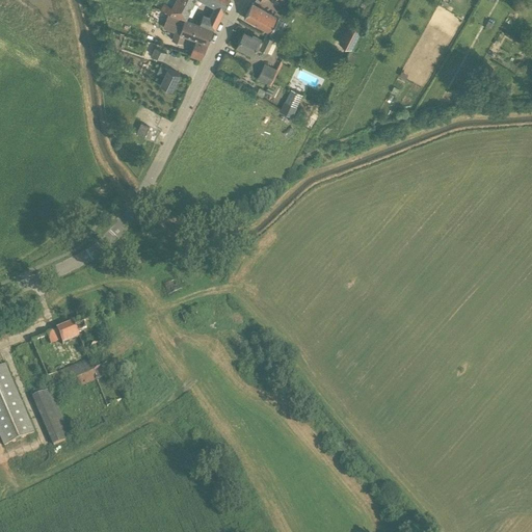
[(229,0),(176,0),(173,6),(165,2),(162,9),(187,19),(191,9),(189,8),(191,6),(193,7),(196,1),(194,0),(204,0),(215,6),(223,10),(229,0)]
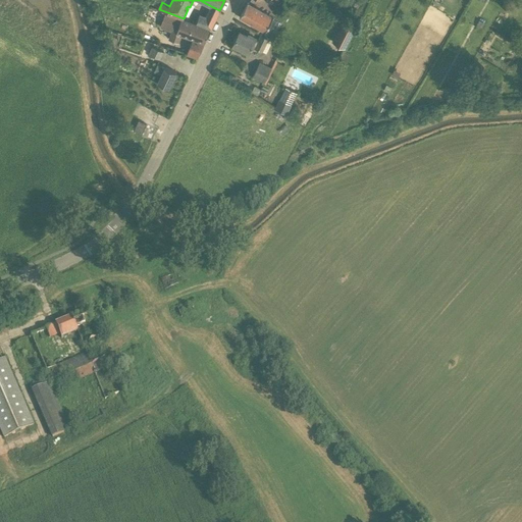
[(248,3),(240,17),(265,31),(273,16),(248,3)]
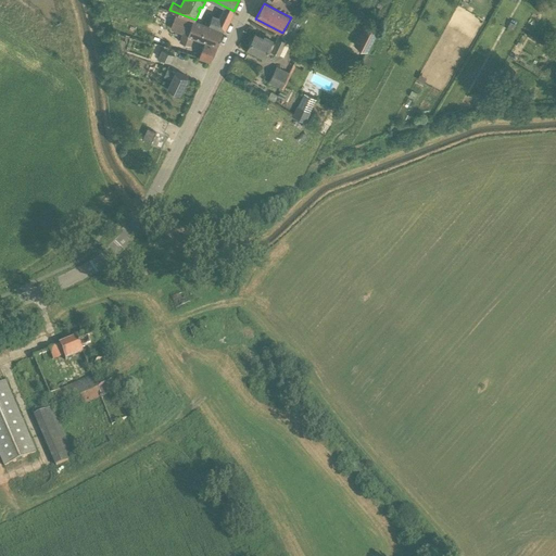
[(223,32),(193,20),(177,14),(172,27),(184,32),(180,41),(190,46),(193,36),(205,40),(199,57),(211,62),(217,47),(223,32)]
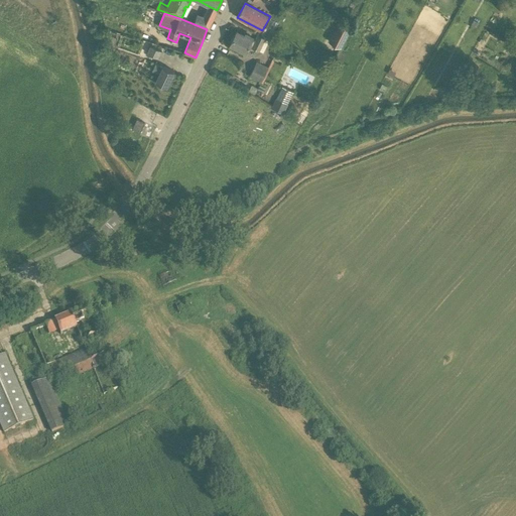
[(209,27),(212,19),(197,14),(195,21),(209,27)]
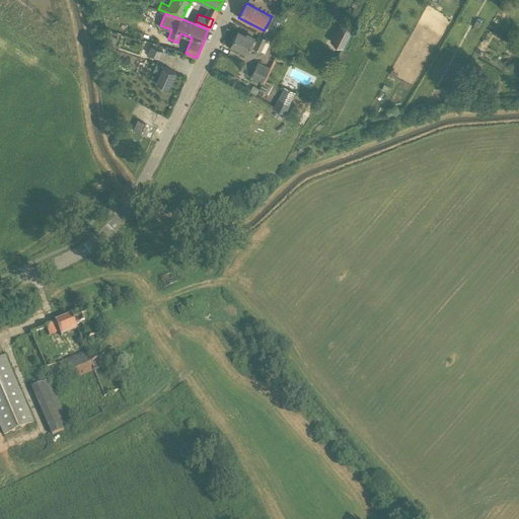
[(113,17),(104,19),(106,27),(115,25),(113,17)]
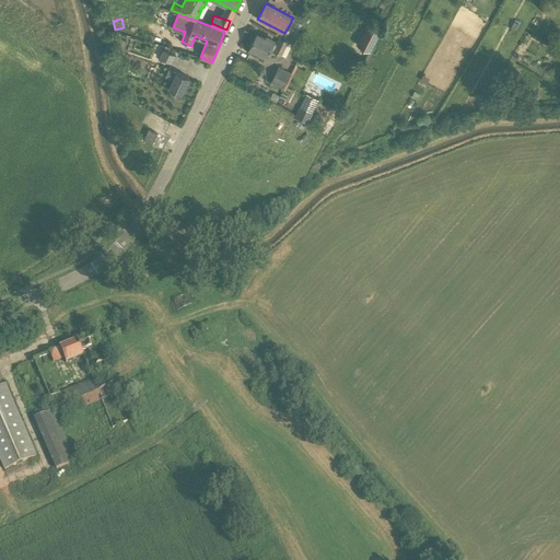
[(514,21),(510,30),(514,32),(515,28),(517,30),(520,24),(514,21)]
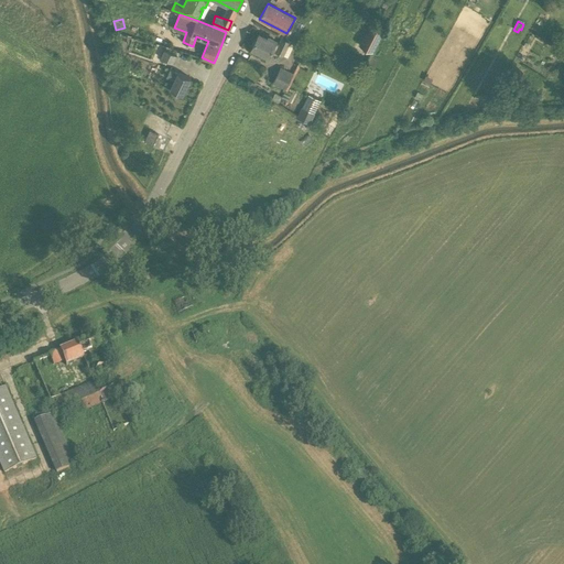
[(369,23),(362,39),(376,45),(383,29),(369,23)]
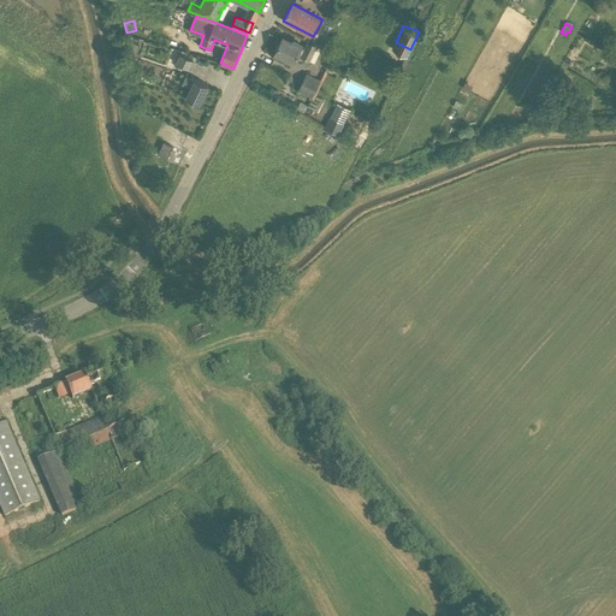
[(292,41),(292,42),(283,37),(276,53),(294,61),(297,55),(309,61),(317,46),(308,42),(304,51),(301,48),(302,46),(292,41)]
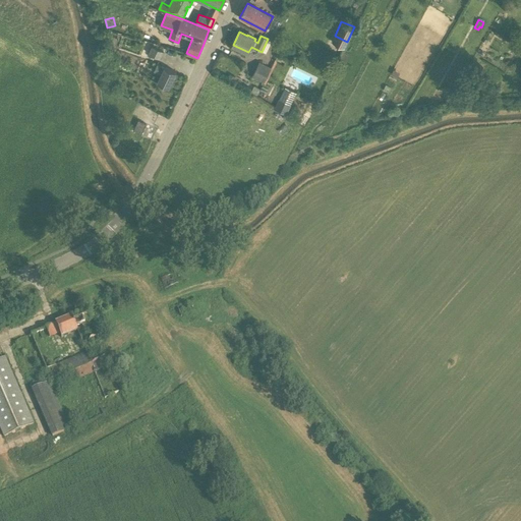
[(164,52),(147,43),(142,51),(149,54),(149,53),(160,59),(164,52)]
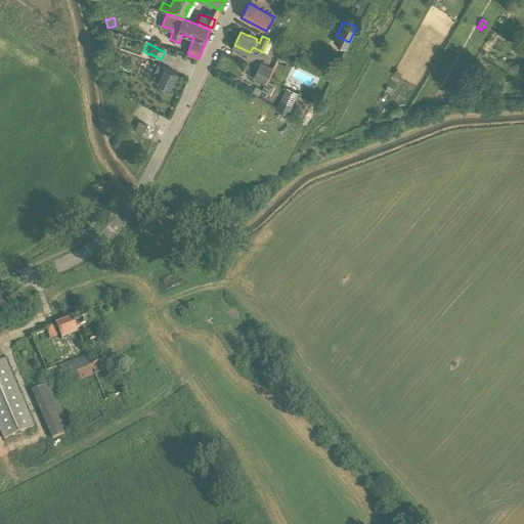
[(347,63),(351,55),(346,52),(342,60),(347,63)]
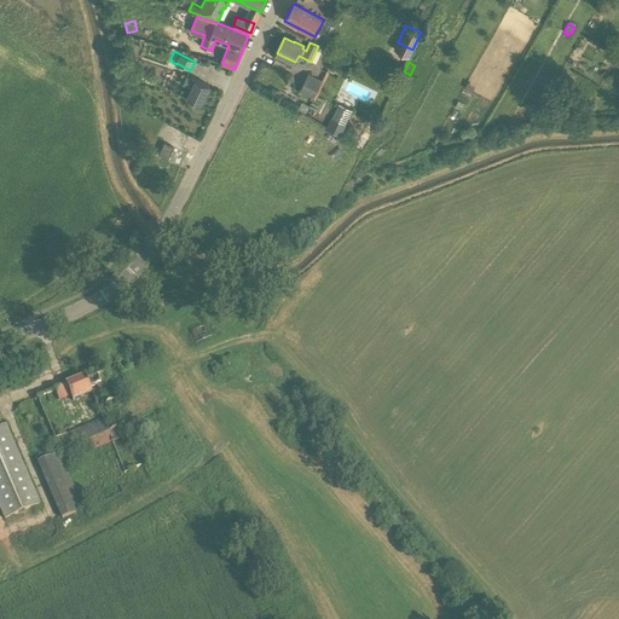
[(323,81),(308,74),(300,91),(314,98),(323,81)]
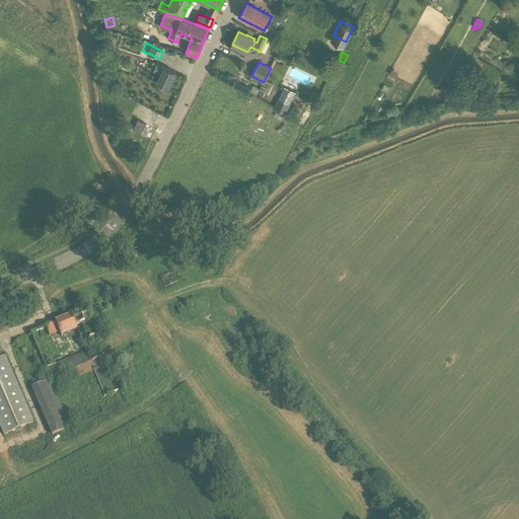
[(175,72),(164,67),(163,69),(156,66),(153,72),(161,75),(157,82),(168,87),(175,72)]
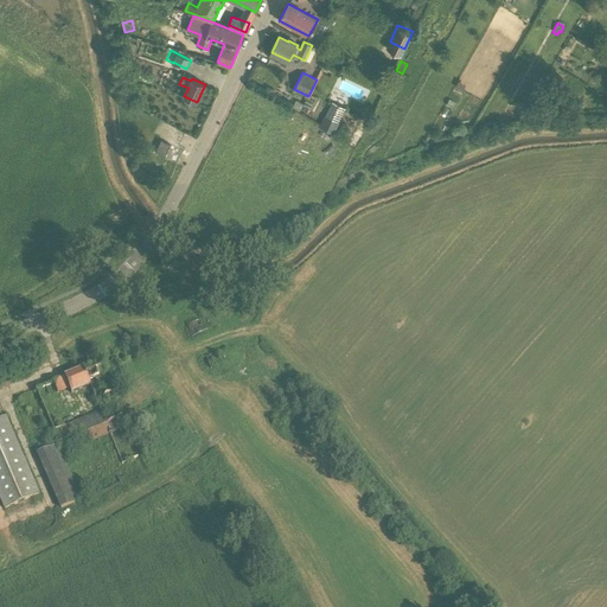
[(345,108),(333,101),(321,126),(333,133),(345,108)]
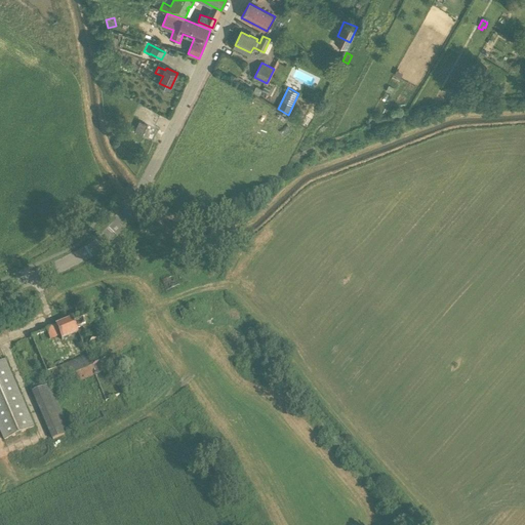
[(148,125),(139,121),(134,132),(143,136),(148,125)]
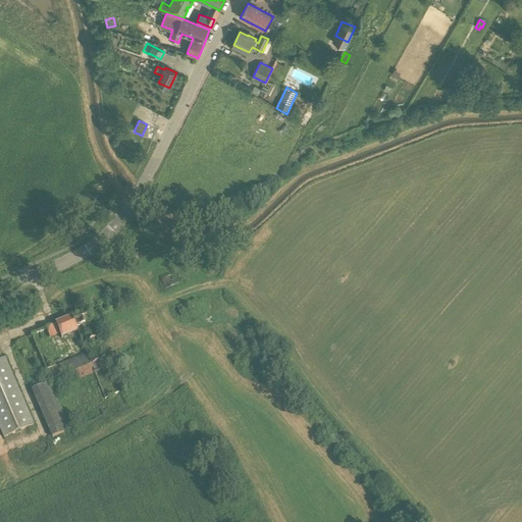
[(77,331),(76,330),(93,322),(89,313),(72,319),(56,325),(61,337),(77,331)]
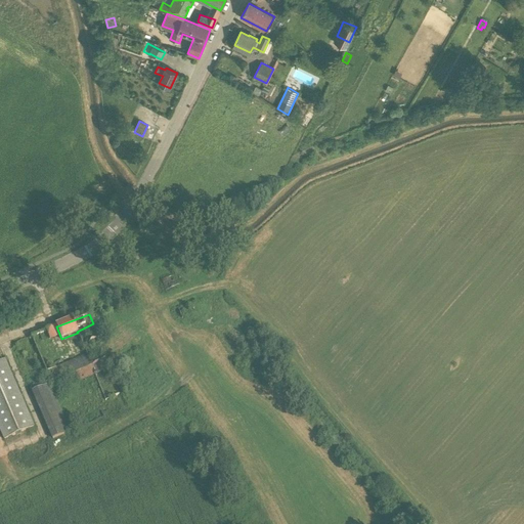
[(57,368),(47,373),(52,385),(60,381),(62,386),(78,379),(79,381),(95,374),(87,354),(56,367),(57,368)]
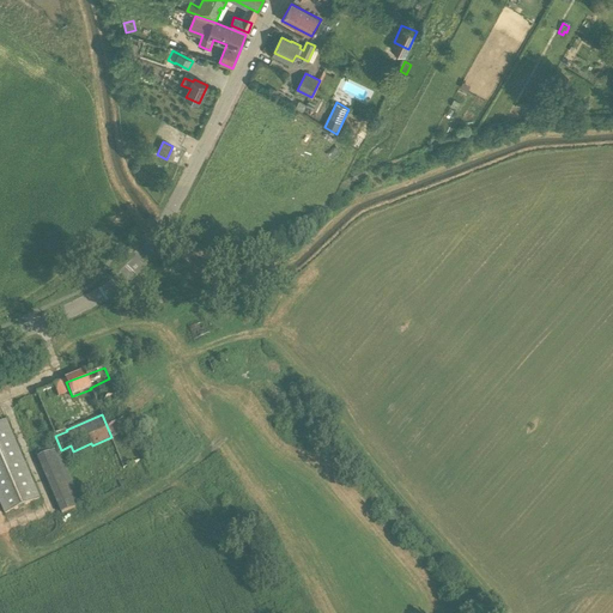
[(40,499),(5,422),(0,423),(0,503),(5,515),(40,499)]
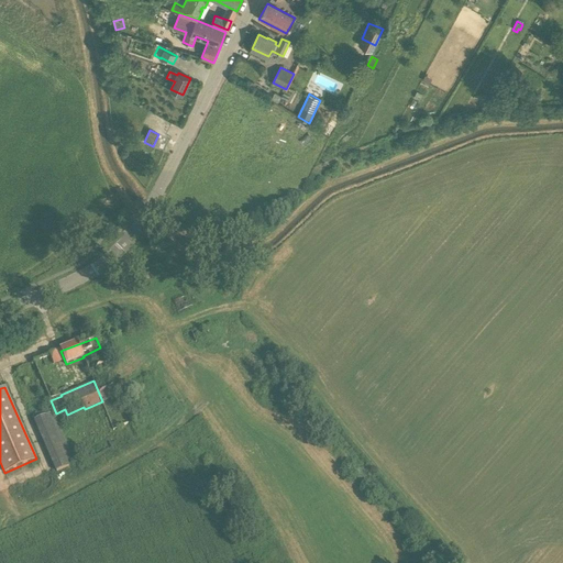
[(56,414),(36,420),(55,473),(75,466),(56,414)]
